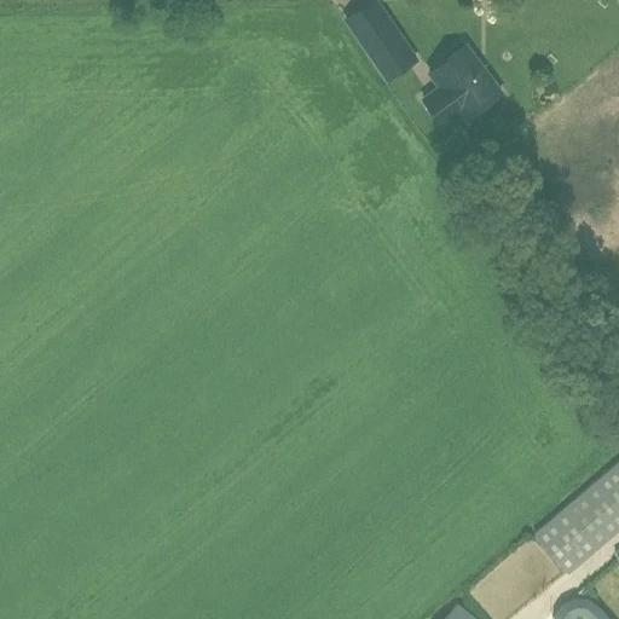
[(422,62),(394,22),(362,45),(391,85),(422,62)]
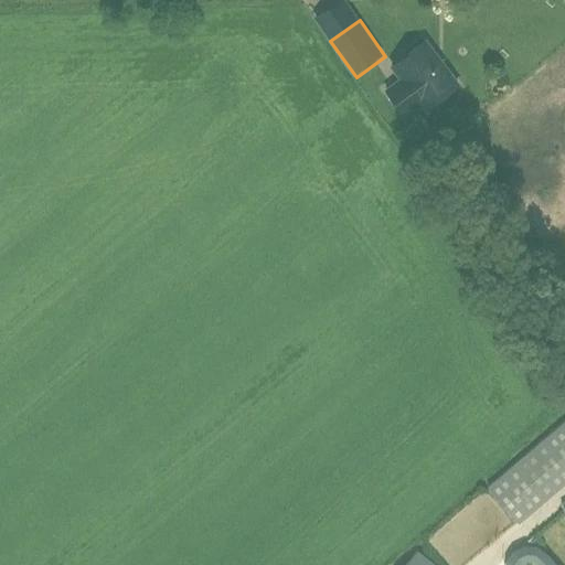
[(403,116),(419,104),(424,110),(457,85),(424,41),(391,66),(401,80),(385,92),(403,116)]
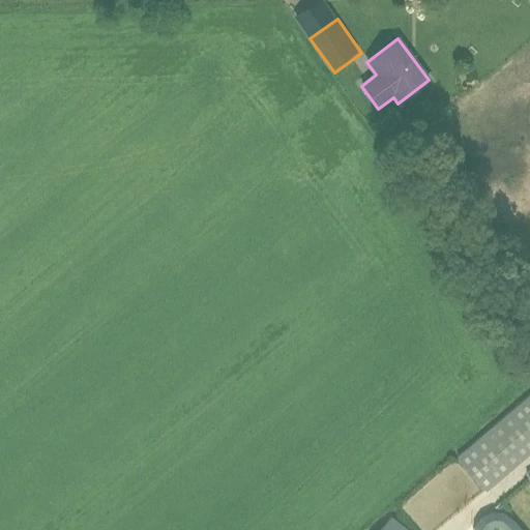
[(529,394),(457,458),(484,491),(529,451),(529,394)]
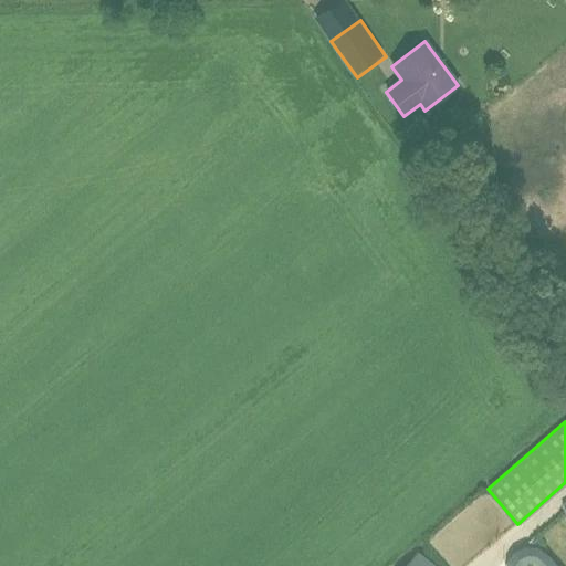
[(432,565),(419,555),(410,565),(432,565)]
